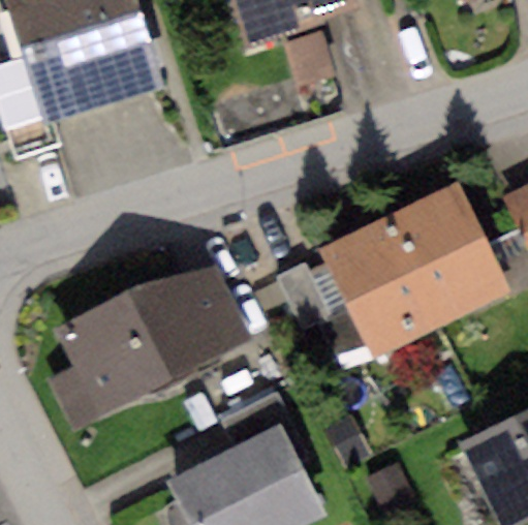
[(2,0),(22,64),(43,137),(167,101),(136,0),(2,0)]
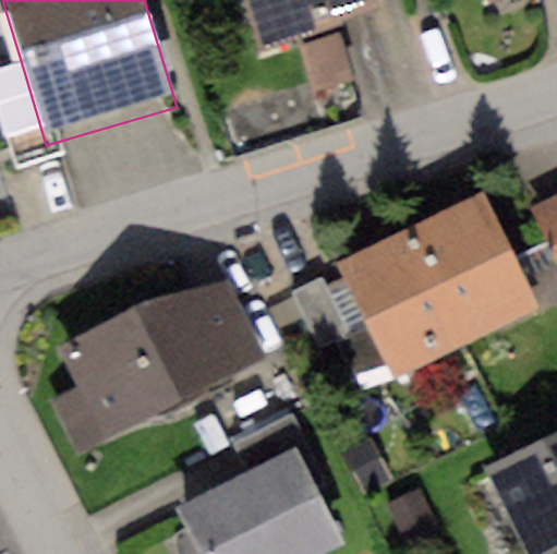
[(252,0),(267,46),(384,10),(380,0),(252,0)]
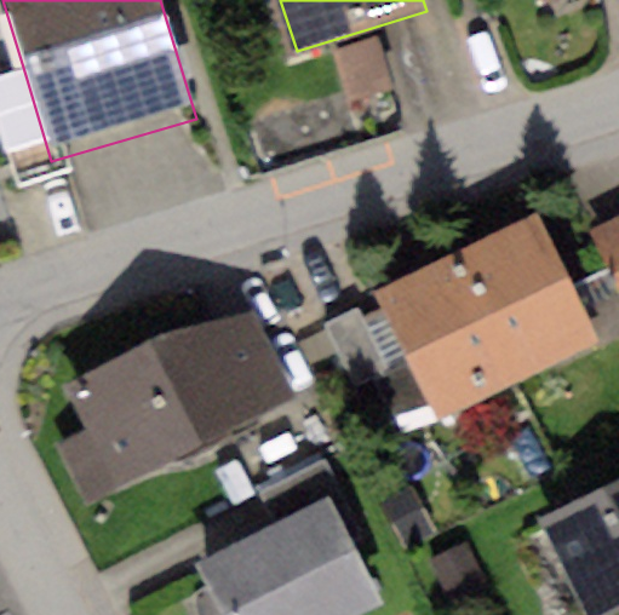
[(378,35),(333,49),(348,98),(393,85),(378,35)]
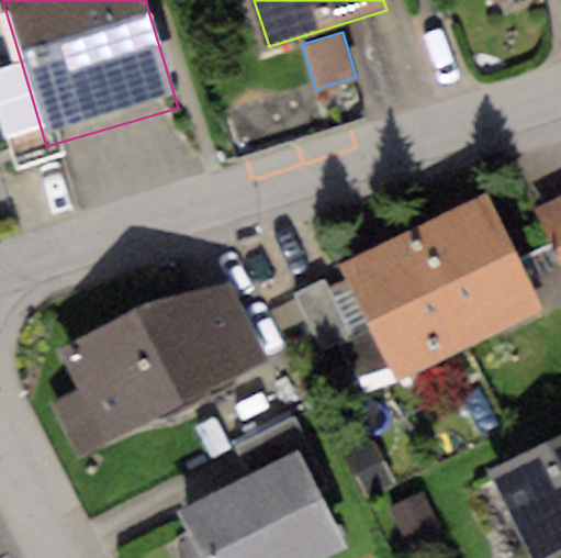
[(46,146),(23,68),(0,75),(0,124),(17,179),(53,168),(46,146)]
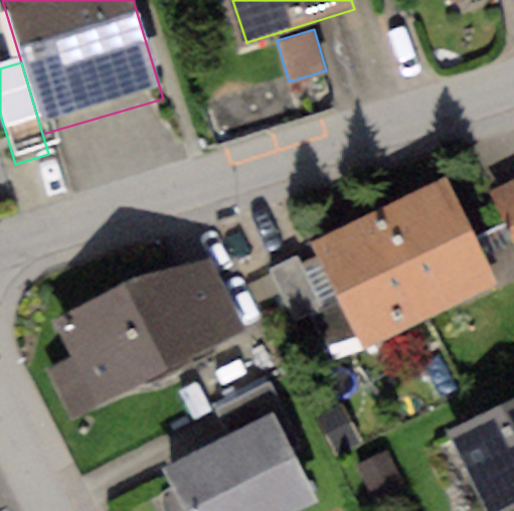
[(448,175),(382,206),(433,313),(498,282),(448,175)]
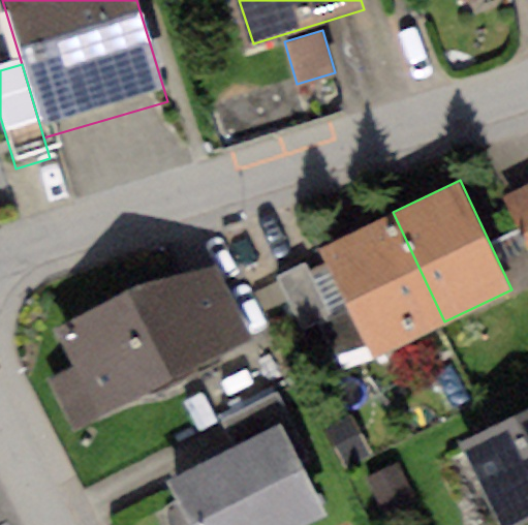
[(527,182),(503,193),(527,245),(527,182)]
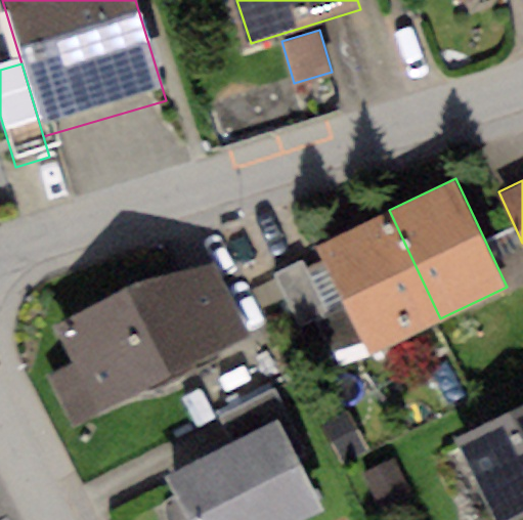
[(389,210),(320,243),(372,351),(440,318),(389,210)]
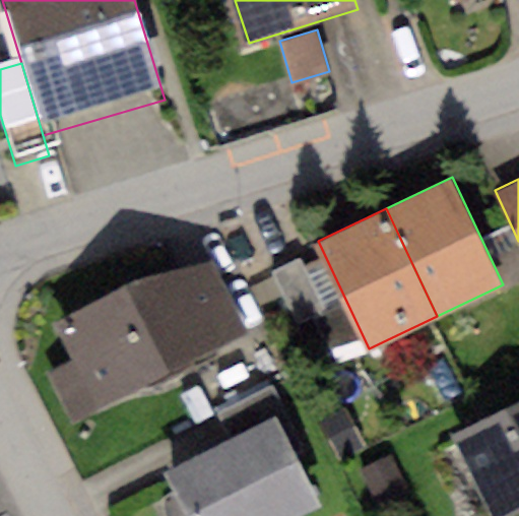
[(214,249),(57,323),(73,358),(50,369),(74,420),(255,334),(214,249)]
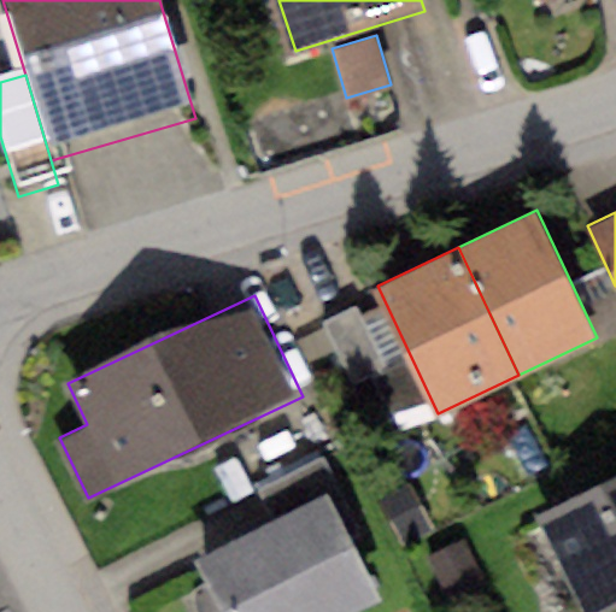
[(356,306),(323,322),(352,380),(385,363),(356,306)]
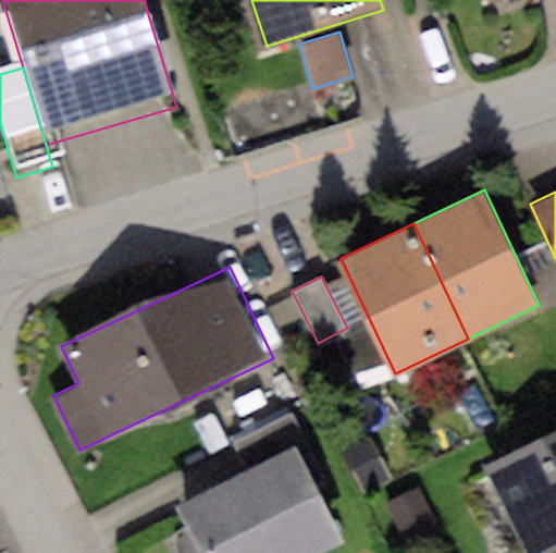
[(232,440),(248,470),(296,445),(308,439),(292,408),(232,440)]
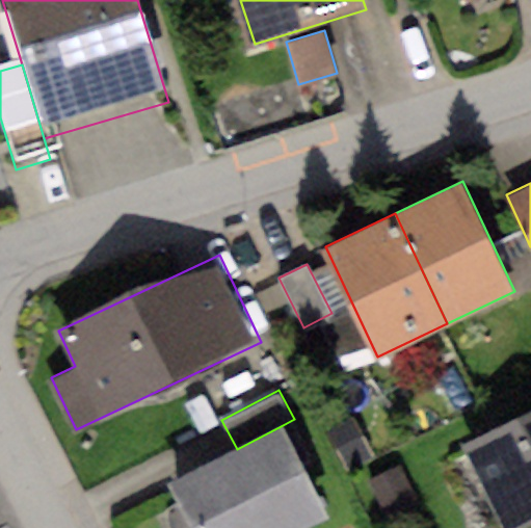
[(530,410),(461,444),(502,527),(506,527),(530,516),(530,410)]
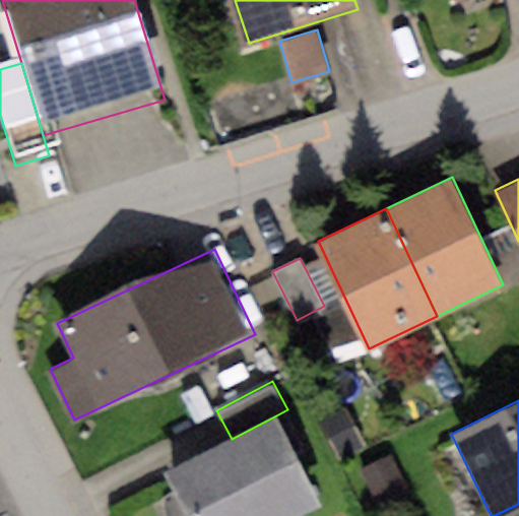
[(232,439),(167,471),(189,515),(290,515),(320,502),(276,415),(232,439)]
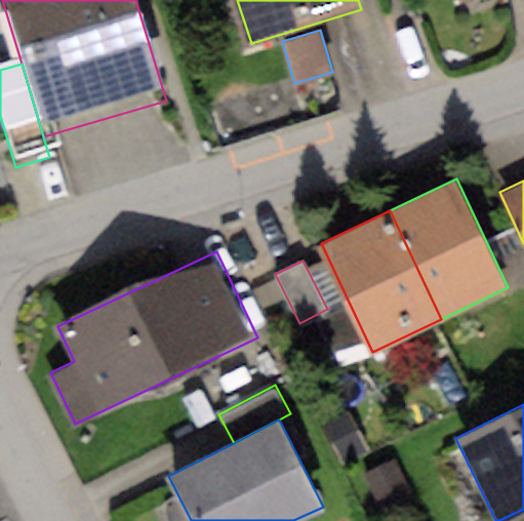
[(394,458),(363,471),(377,504),(407,491),(394,458)]
